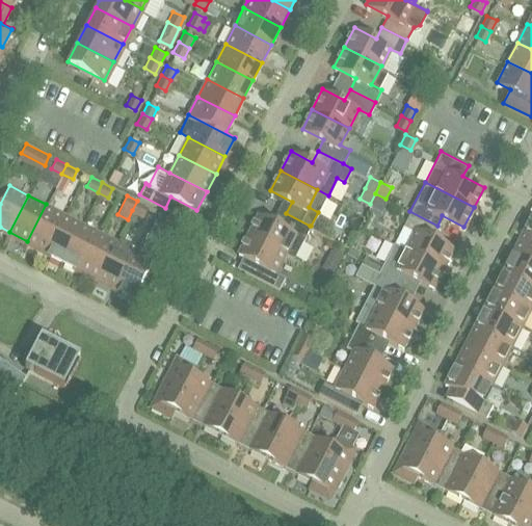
[(143,216),(149,206),(137,201),(132,210),(143,216)]
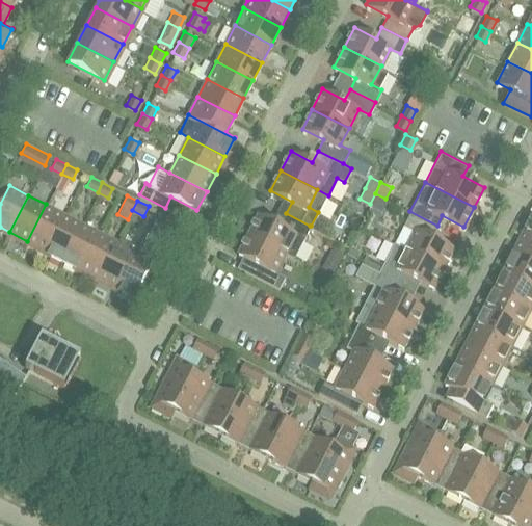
[(27,241),(45,251),(63,213),(46,204),(27,241)]
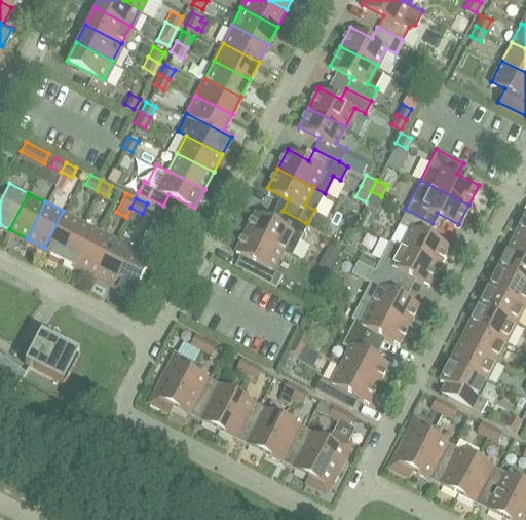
[(410,228),(402,245),(438,263),(448,244),(427,233),(433,223),(405,209),(399,222),(410,228)]
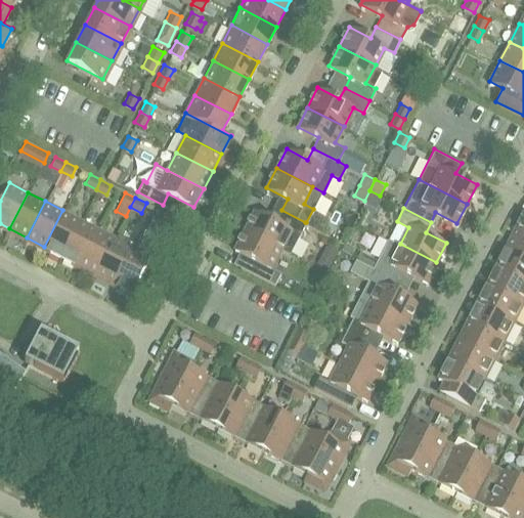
[(523,231),(523,209),(515,227),(523,231)]
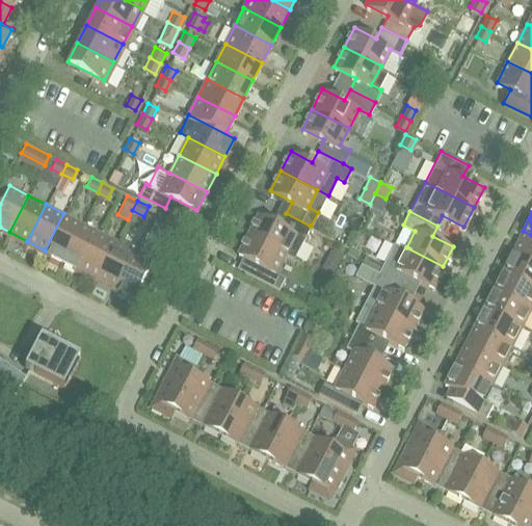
[(45,251),(62,260),(81,222),(63,213),(45,251)]
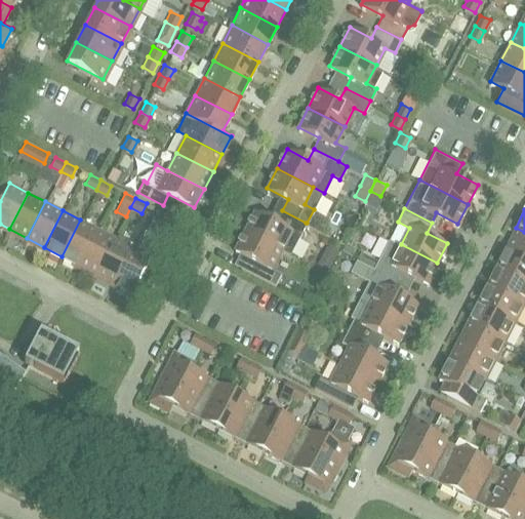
[(282,210),(277,221),(255,210),(245,230),(281,248),(290,252),(306,223),(282,210)]
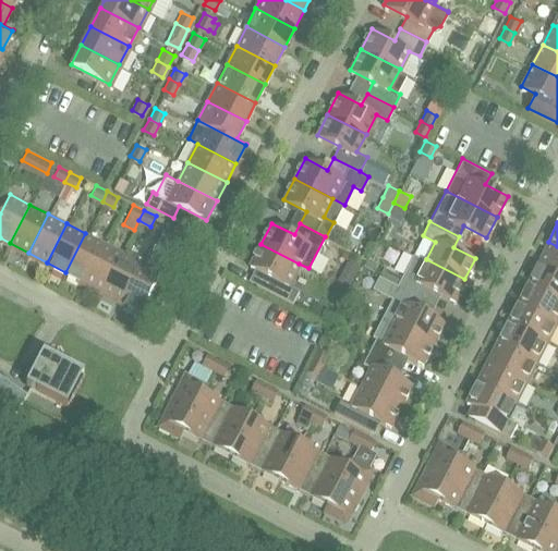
[(181,242),(186,232),(176,227),(170,236),(181,242)]
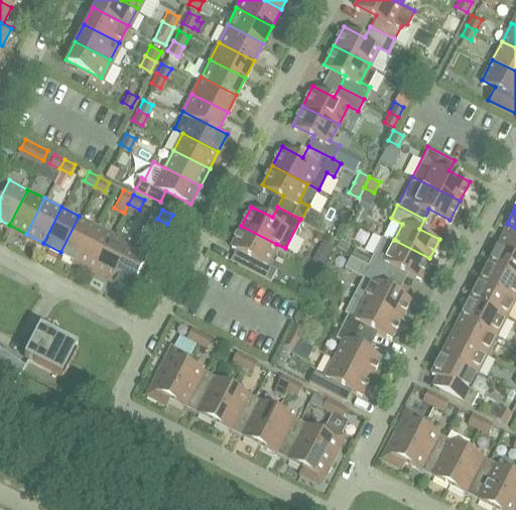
[(60,252),(78,260),(96,225),(79,216),(60,252)]
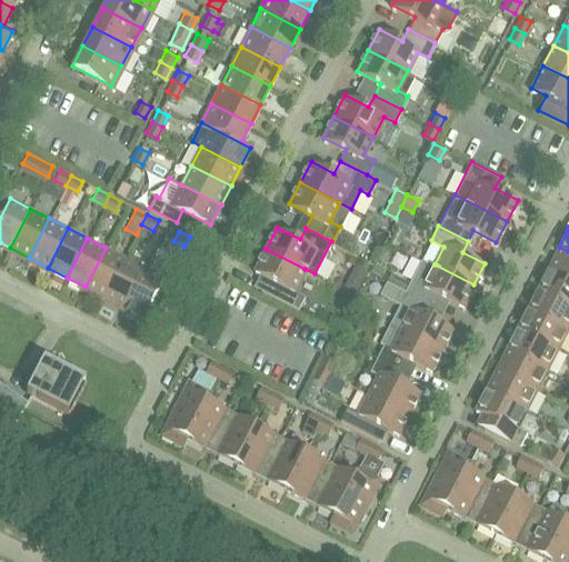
[(568,251),(559,247),(549,267),(568,277),(568,251)]
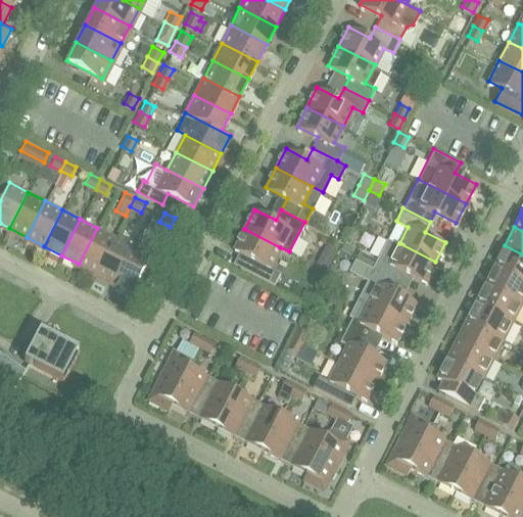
[(79,264),(96,273),(115,237),(97,228),(79,264)]
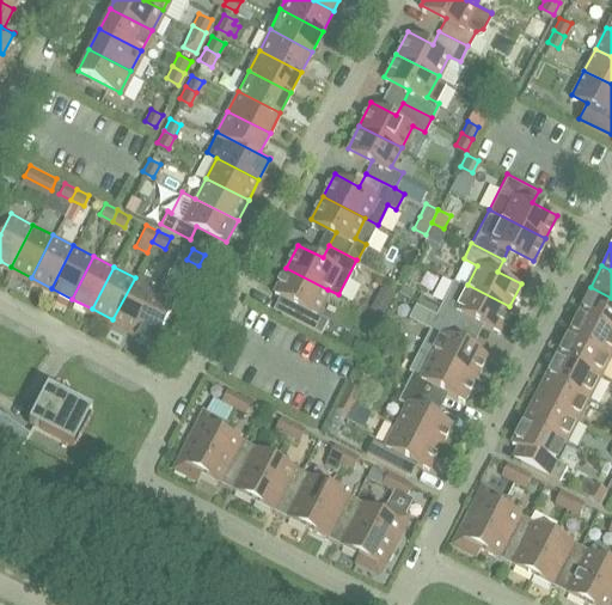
[(286,268),(274,291),(316,312),(328,289),(286,268)]
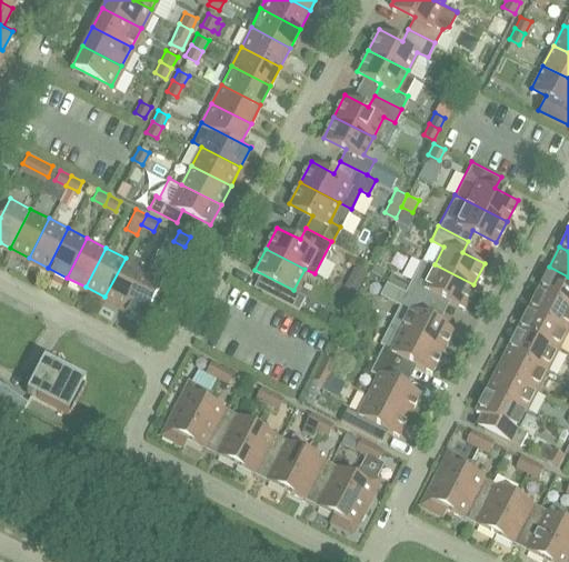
[(105,297),(123,307),(145,268),(126,258),(105,297)]
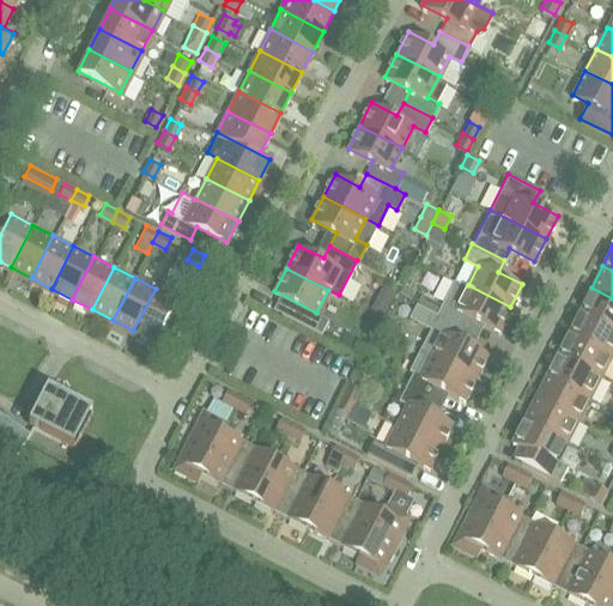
[(404,278),(396,291),(417,302),(424,289),(404,278)]
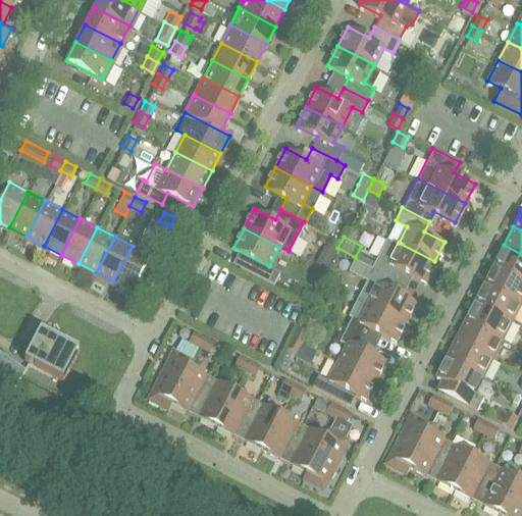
[(425,280),(434,261),(399,243),(386,237),(371,265),(398,279),(403,269),(425,280)]
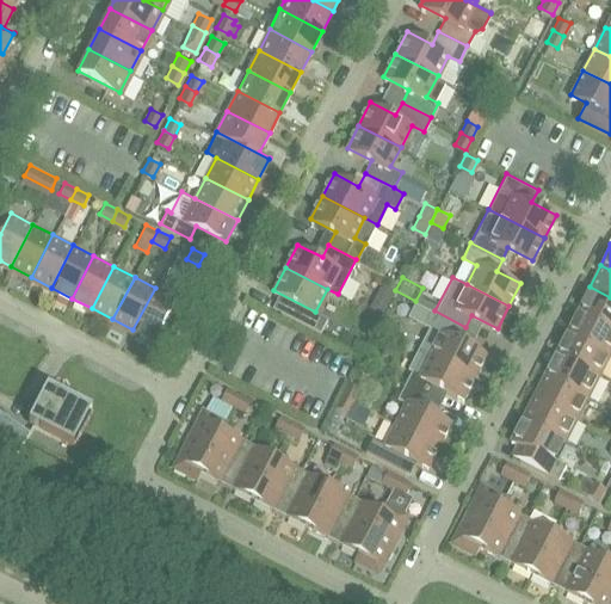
[(610,297),(590,287),(578,308),(610,324),(610,297)]
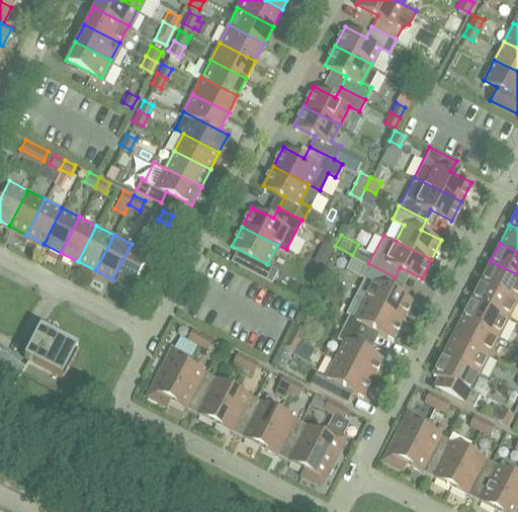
[(149,253),(132,244),(112,279),(131,288),(149,253)]
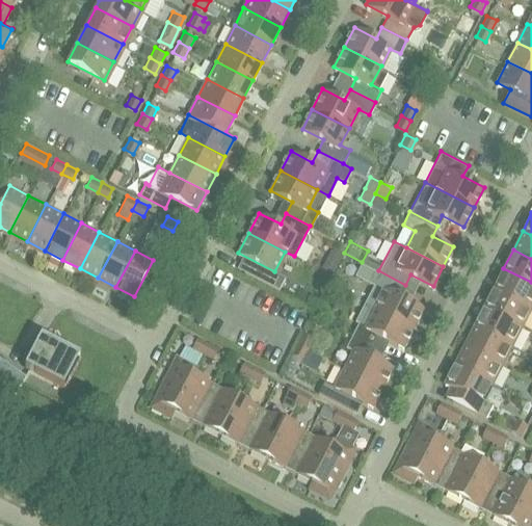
[(322,259),(317,268),(330,274),(336,265),(322,259)]
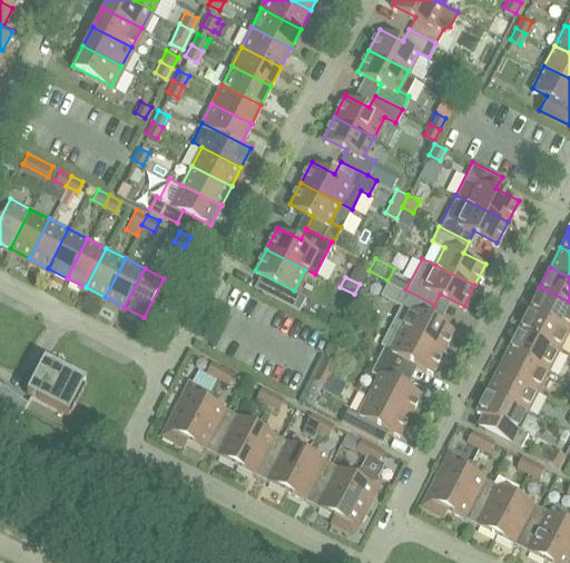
[(453,327),(429,315),(434,305),(405,289),(387,280),(381,293),(401,303),(391,323),(442,348),(453,327)]
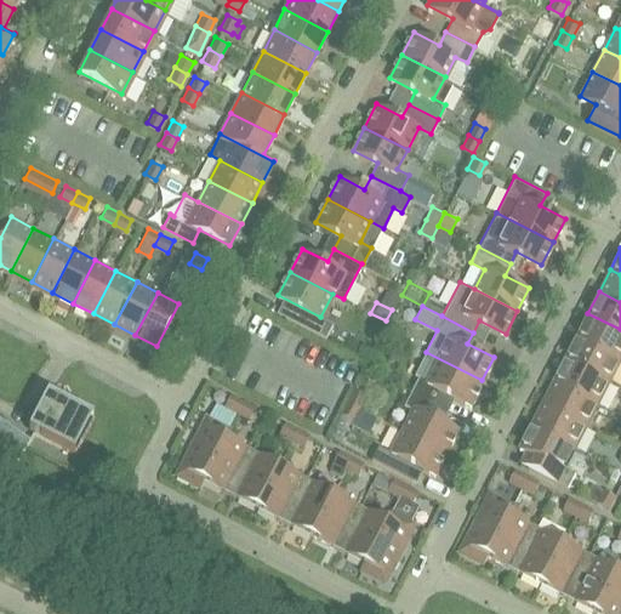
[(620,329),(587,313),(576,335),(619,357),(620,353),(620,329)]
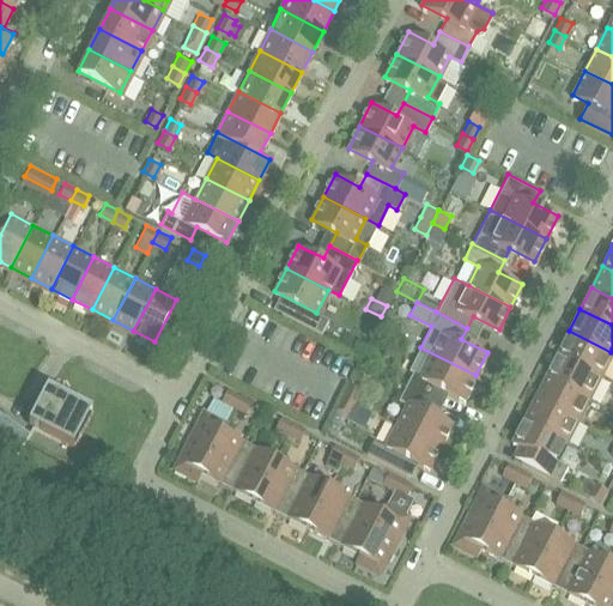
[(569,331),(558,352),(600,374),(611,352),(569,331)]
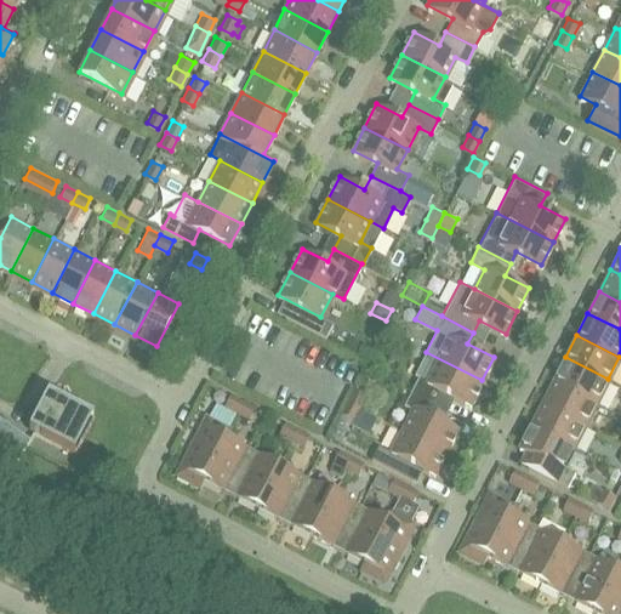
[(363,341),(358,352),(369,358),(375,347),(363,341)]
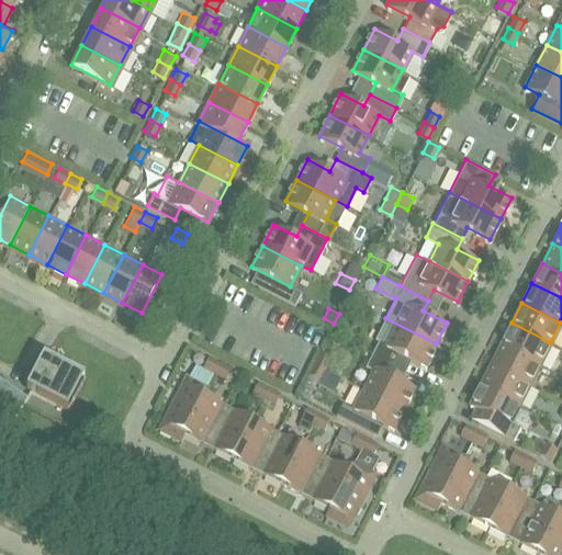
[(346,330),(351,319),(339,314),(334,324),(346,330)]
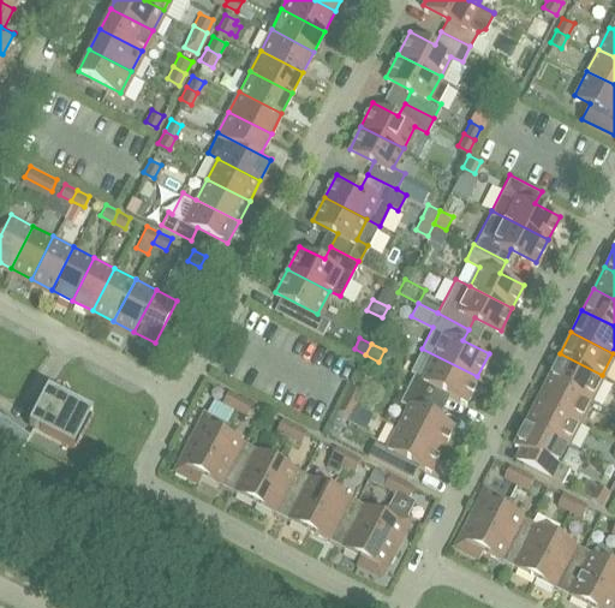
[(465,400),(477,376),(422,349),(411,369),(424,375),(423,377),(465,400)]
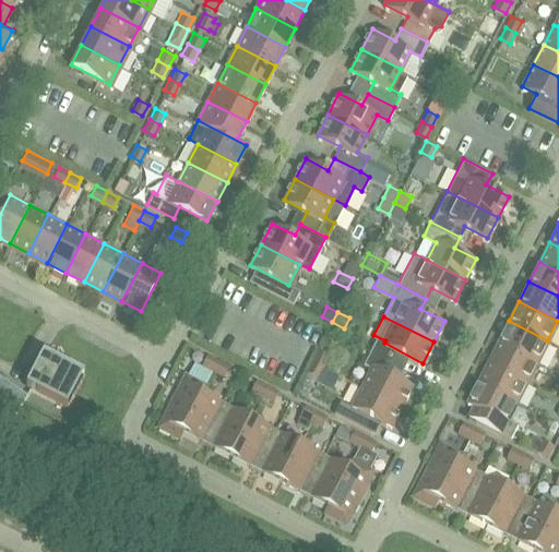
[(509,321),(498,340),(537,360),(547,340),(509,321)]
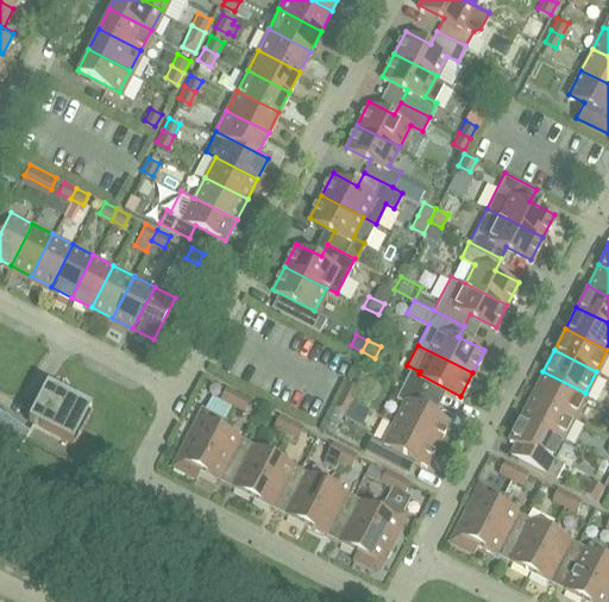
[(542,371),(532,393),(573,415),(585,393),(542,371)]
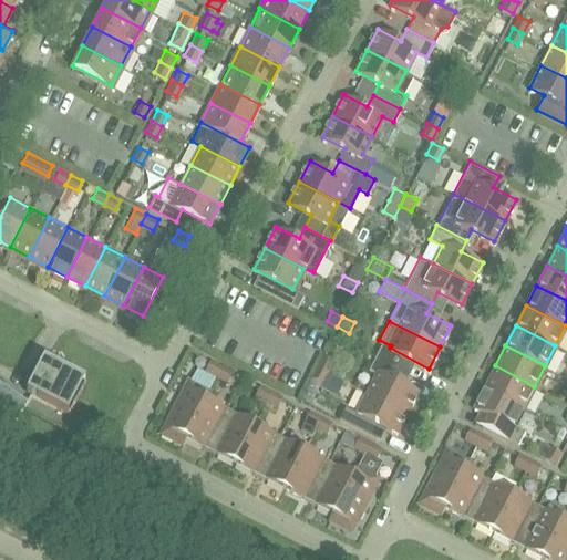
[(323,353),(318,364),(329,370),(334,359),(323,353)]
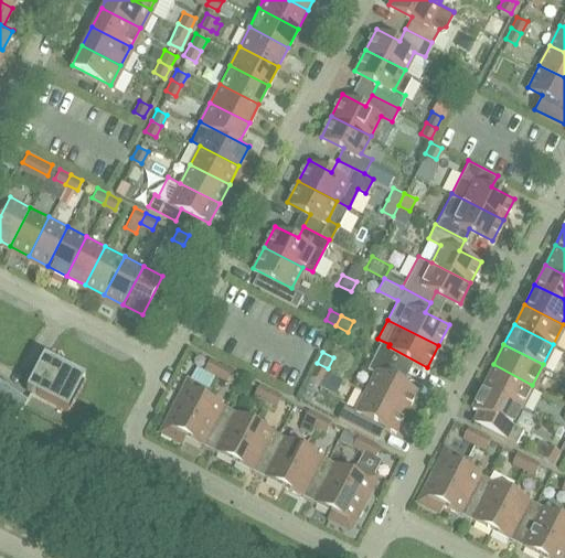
[(204,366),(215,372),(221,362),(210,356),(204,366)]
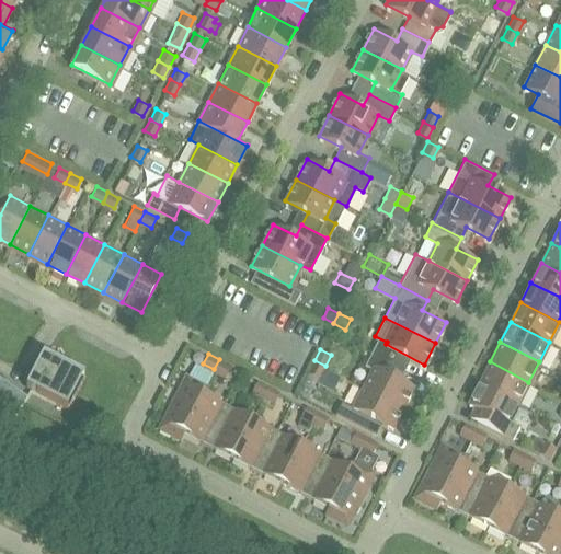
[(52,357),(50,357),(44,367),(38,364),(29,382),(33,383),(30,388),(67,406),(84,373),(52,357)]
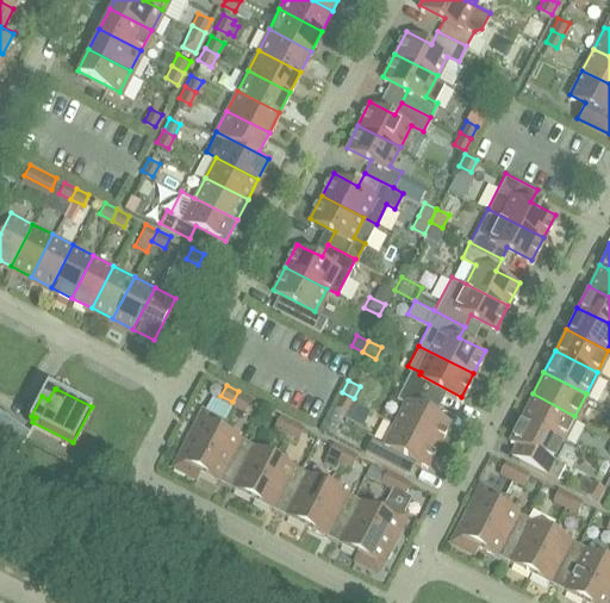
[(232,402),(244,409),(250,397),(238,391),(232,402)]
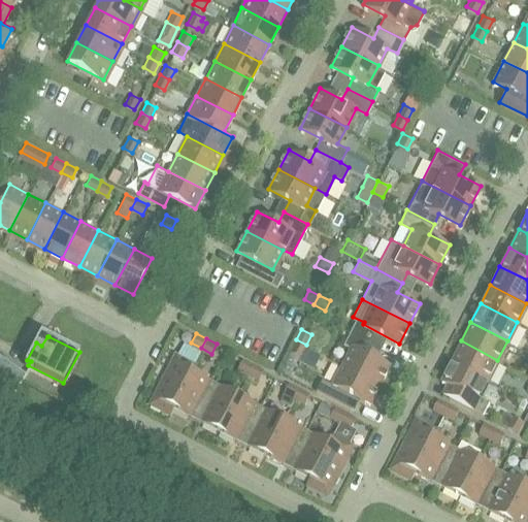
[(296,339),(291,350),(300,355),(306,345),(296,339)]
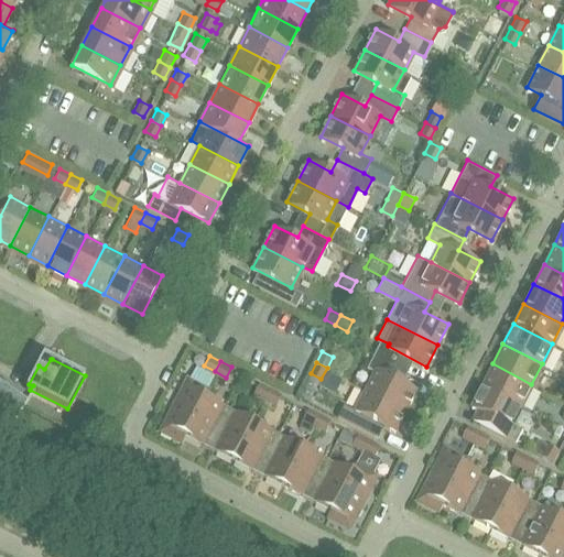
[(492,363),(483,384),(521,404),(531,384),(492,363)]
